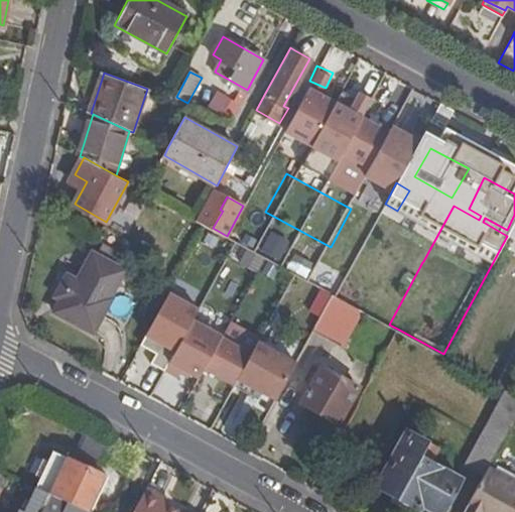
[(423,261),(454,206),(442,200),(412,254),(423,261)]
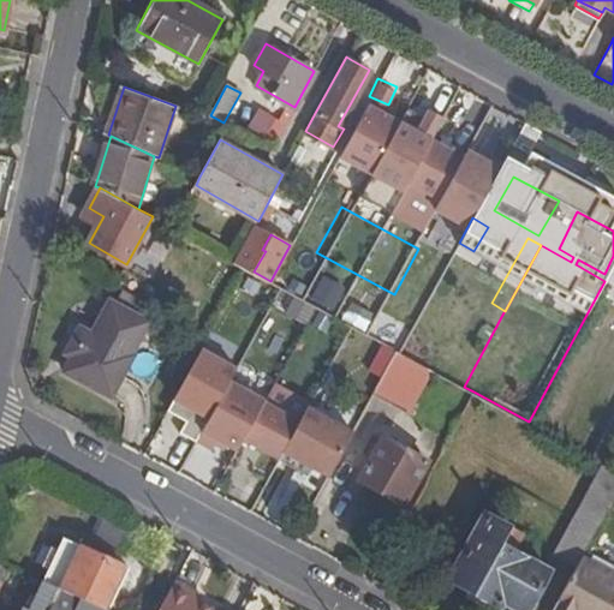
[(236,263),(248,269),(254,271),(266,251),(262,250),(252,245),(246,241),(236,263)]
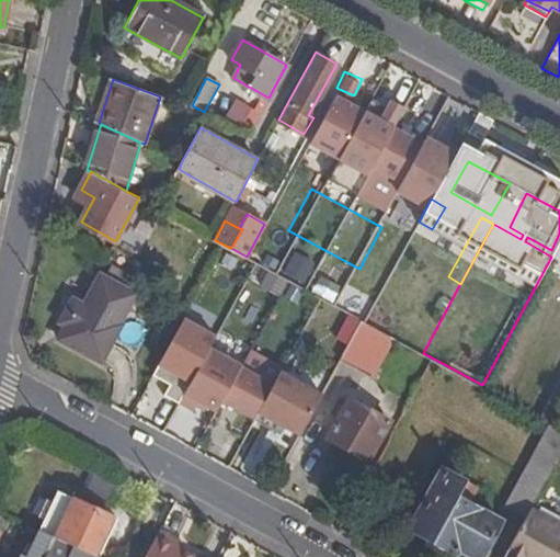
[(378,295),(364,321),(379,330),(396,338),(423,353),(459,285),(401,253),(378,295)]
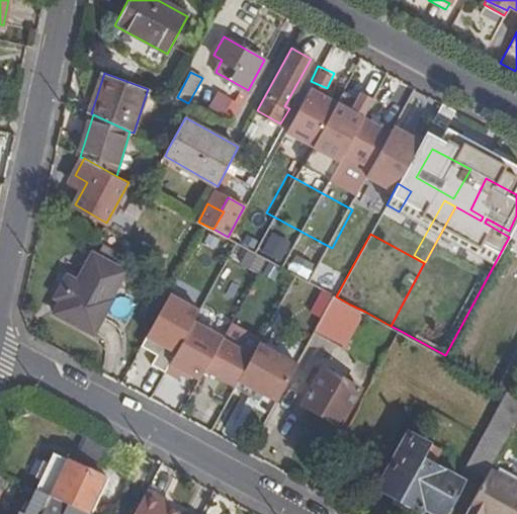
[(322,258),(310,281),(336,296),(349,272),(322,258)]
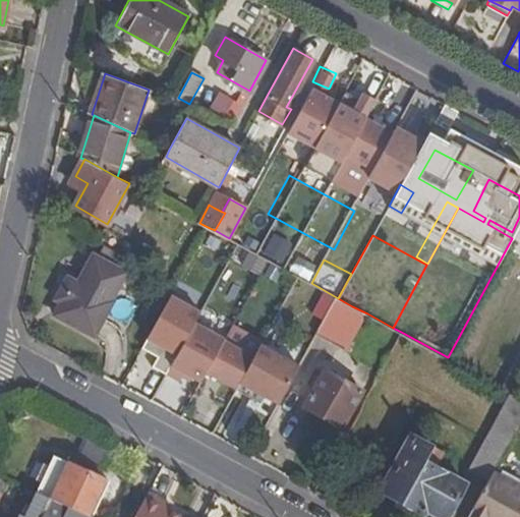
[(70,275),(61,291),(67,295),(63,301),(57,312),(96,334),(115,299),(70,275)]
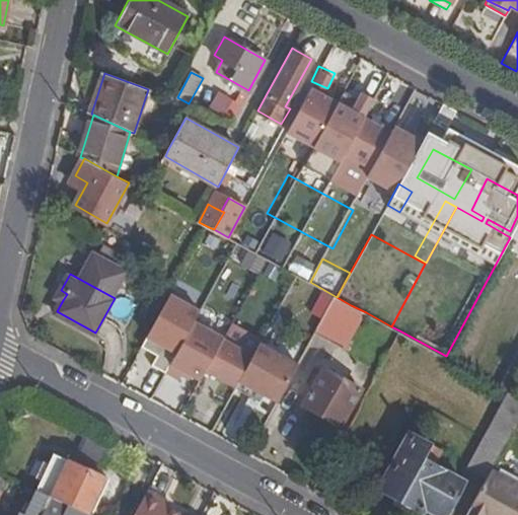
[(337,297),(310,282),(291,317),(317,333),(320,325),(337,297)]
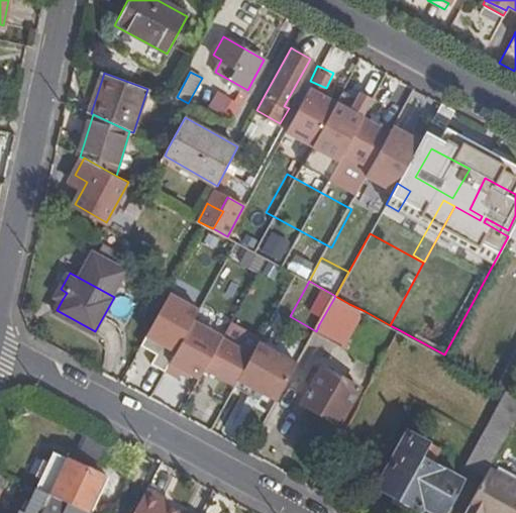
[(252,337),(249,344),(192,318),(199,303),(164,287),(137,345),(165,357),(162,364),(199,381),(204,369),(274,400),(294,355),(252,337)]
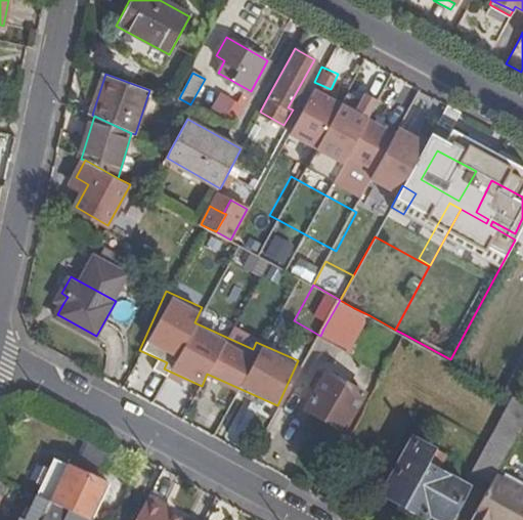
[(68,297),(61,293),(57,300),(63,303),(68,297)]
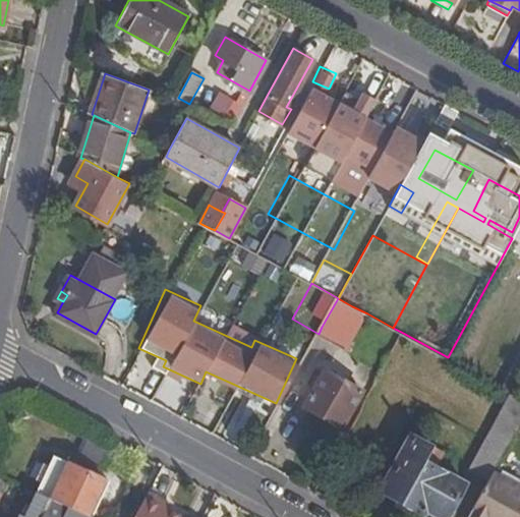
[(352,306),(338,298),(322,327),(319,334),(347,349),(367,313),(352,306)]
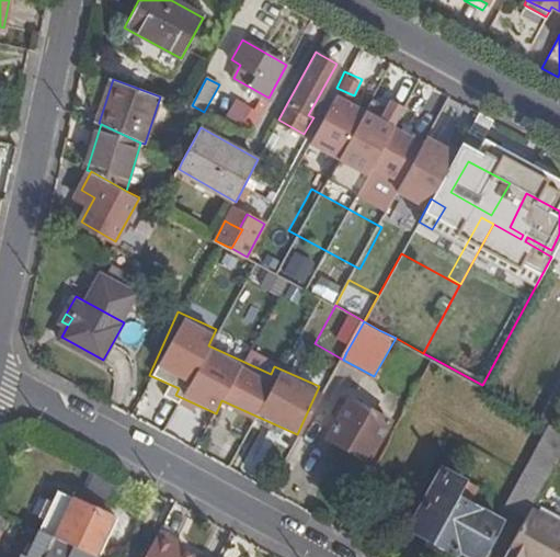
[(329,436),(369,457),(390,419),(351,398),(329,436)]
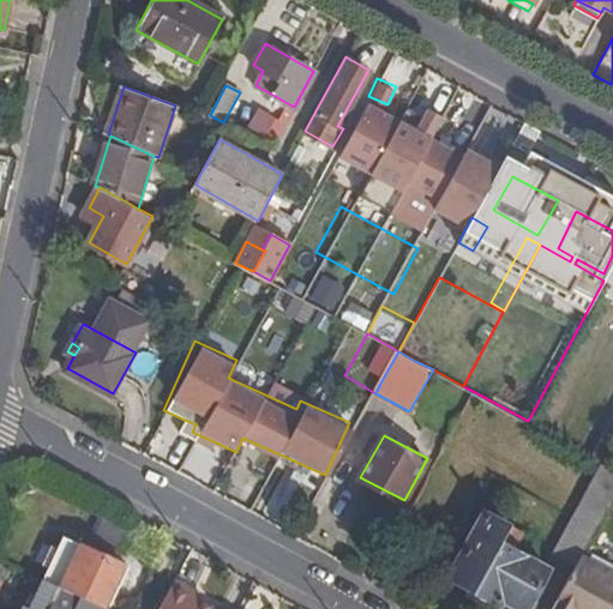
[(612,468),(611,468),(592,457),(589,462),(612,475),(612,468)]
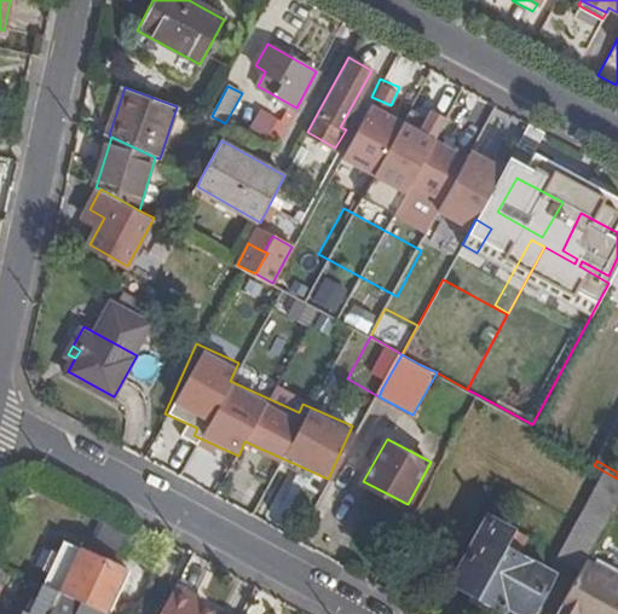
[(562,556),(582,568),(611,516),(590,504),(562,556)]
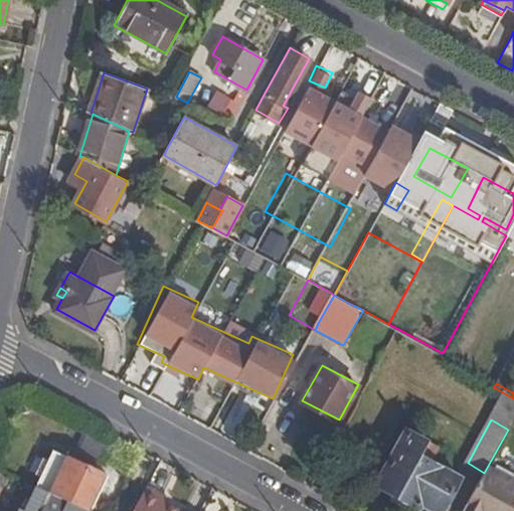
[(462,476),(450,468),(420,452),(427,438),(408,427),(379,482),(421,505),(424,500),(443,510),(462,476)]
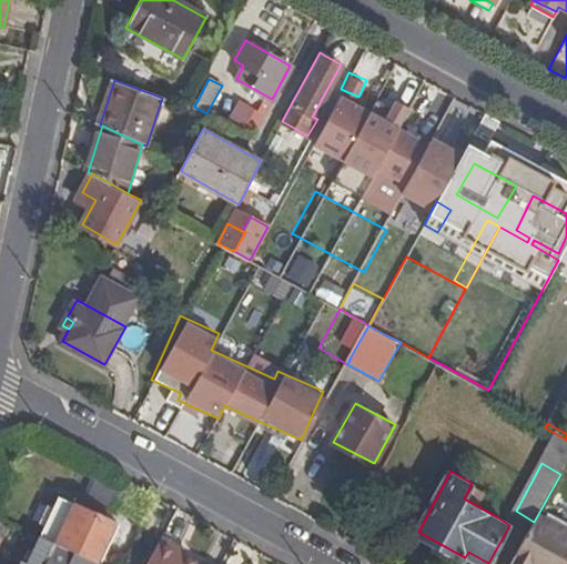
[(464,499),(496,516),(498,512),(479,502),(485,490),(472,483),(464,499)]
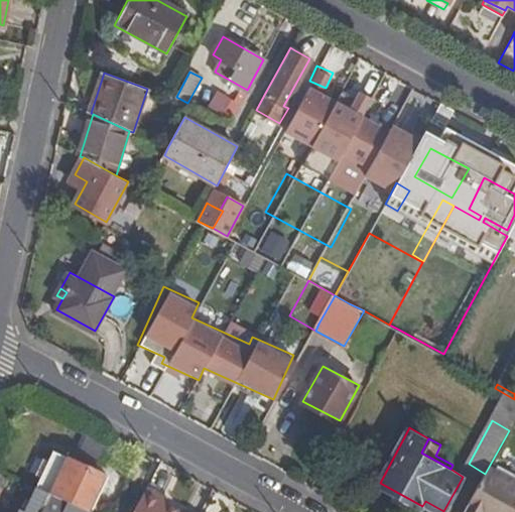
[(37,486),(92,511),(95,511),(93,511),(89,509),(99,489),(103,491),(109,477),(53,450),(37,486)]
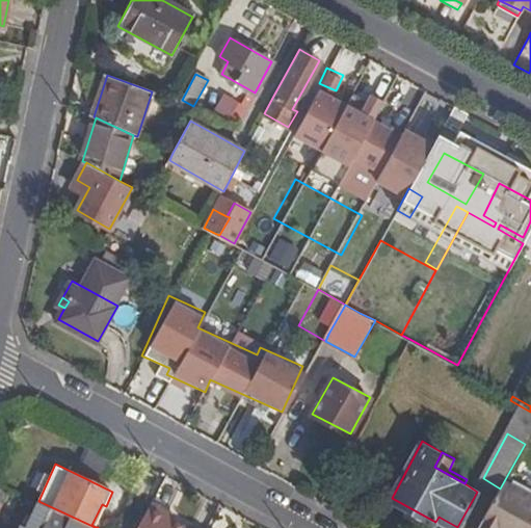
[(95,527),(38,501),(25,527),(95,527)]
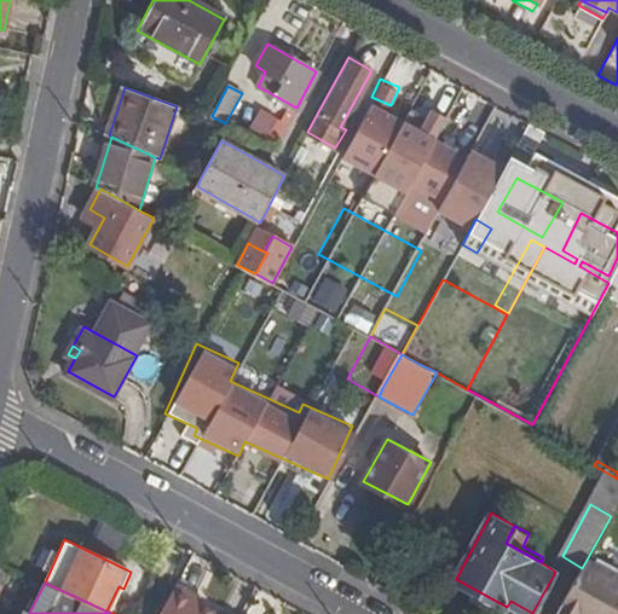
[(197,594),(177,583),(160,613),(220,613),(221,613),(202,604),(194,600),(197,594)]
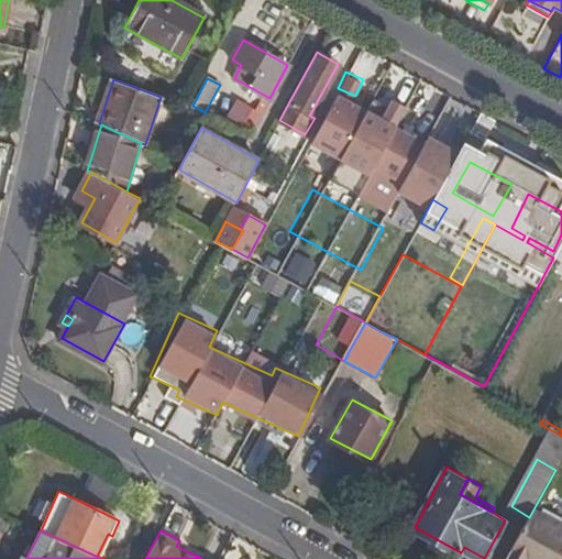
[(97,556),(101,558),(112,536),(108,534),(97,556)]
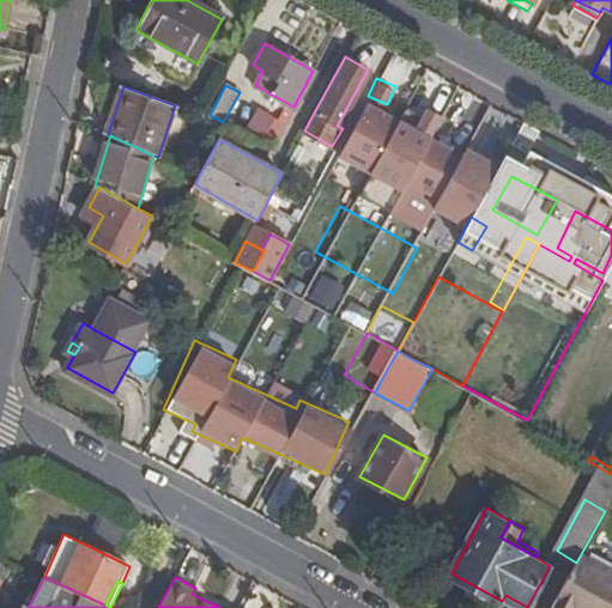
[(203,593),(195,588),(192,594),(200,599),(203,593)]
